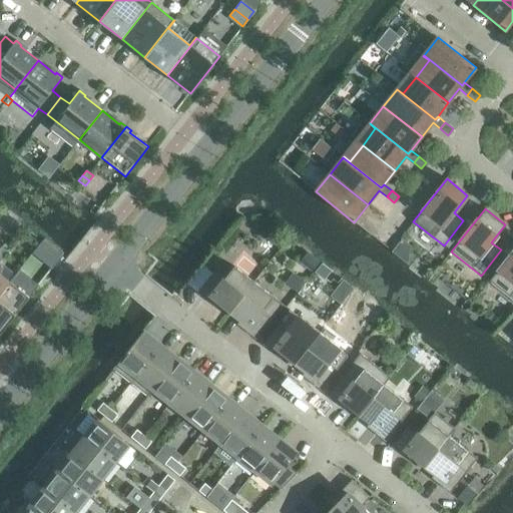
[(512,249),(489,281),(512,300),(512,249)]
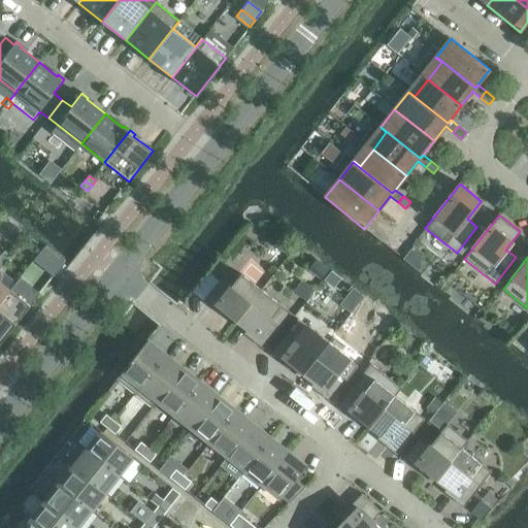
[(26,283),(30,276),(24,271),(20,277),(26,283)]
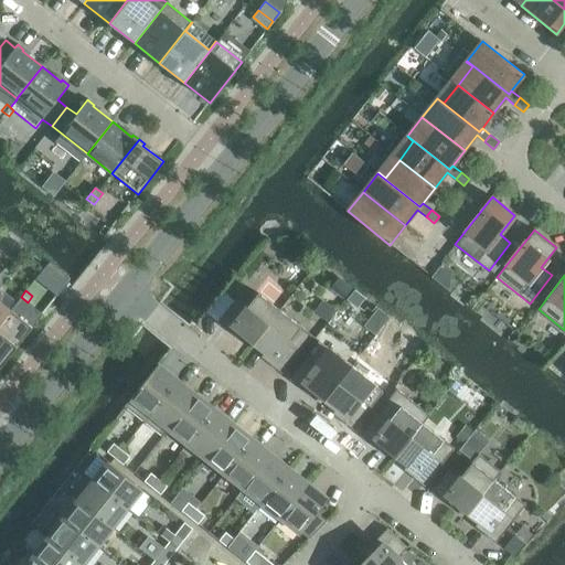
[(232,327),(253,343),(279,310),(257,294),(253,299),(242,290),(216,322),(228,331),(232,327)]
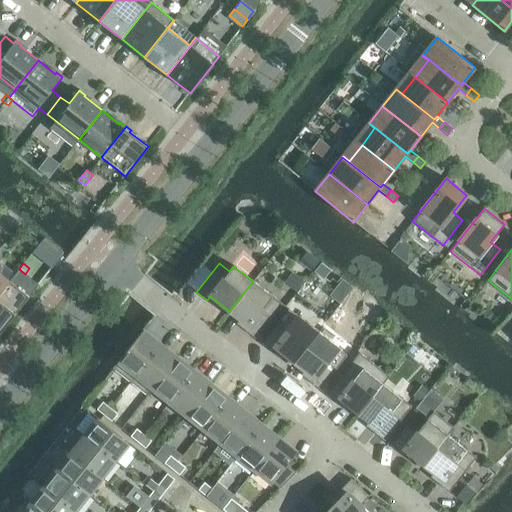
[(0,292),(9,281),(0,273),(0,292)]
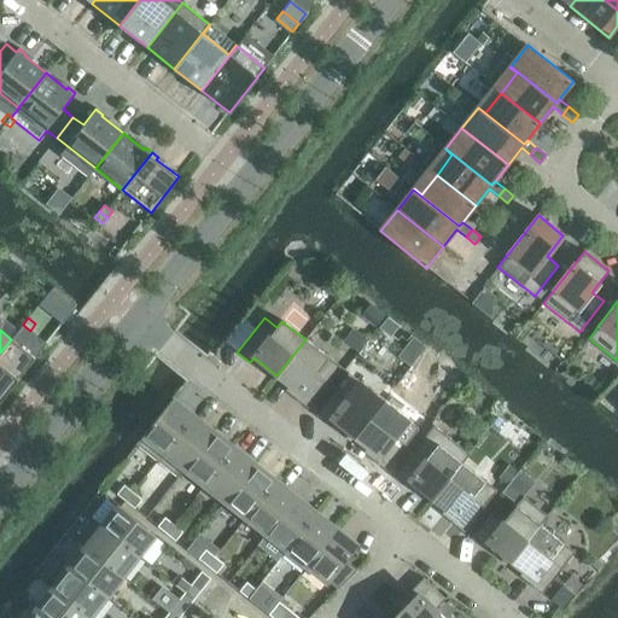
[(366,339),(355,331),(345,343),(356,351),(366,339)]
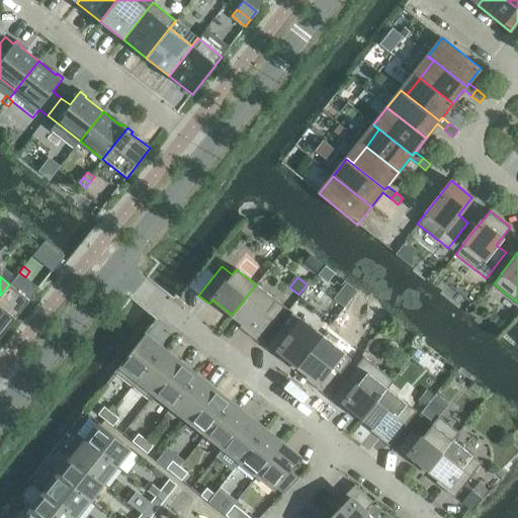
[(29,300),(9,284),(0,295),(0,336),(0,337),(29,300)]
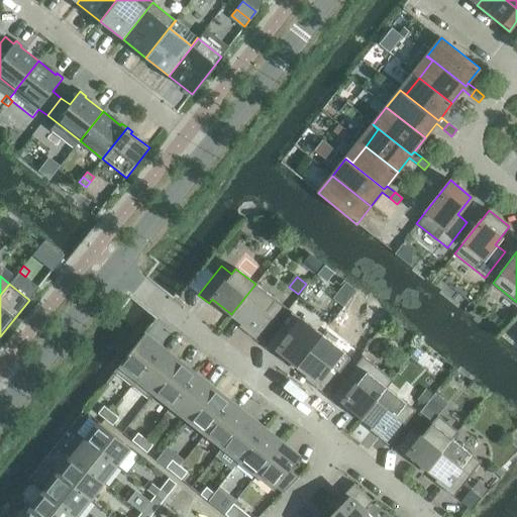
[(247,333),(257,341),(285,307),(255,284),(231,314),(250,329),(247,333)]
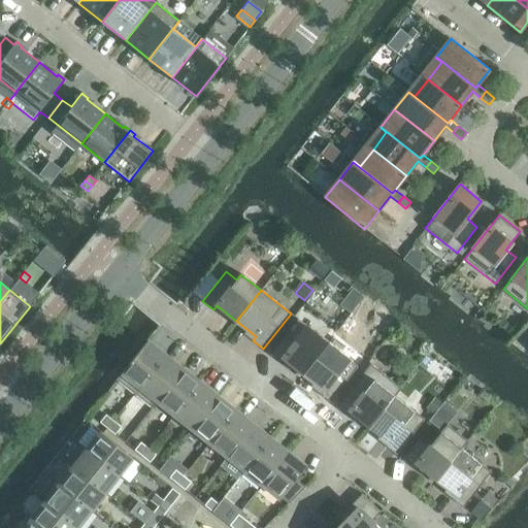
[(303,373),(327,342),(307,327),(295,341),(285,334),(269,354),(279,362),(284,358),(303,373)]
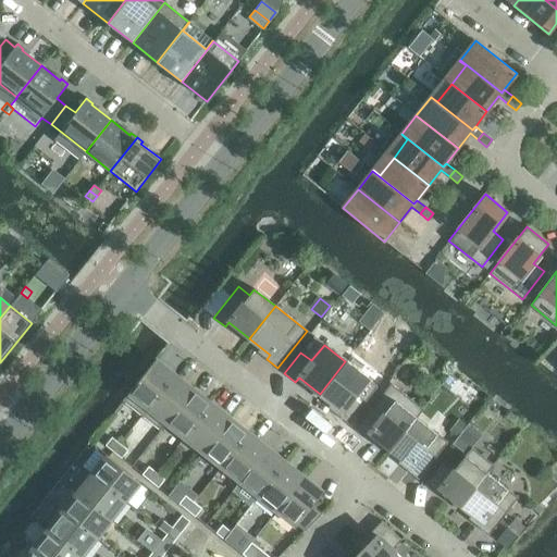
[(123,401),(141,416),(174,374),(156,359),(122,400),(123,401)]
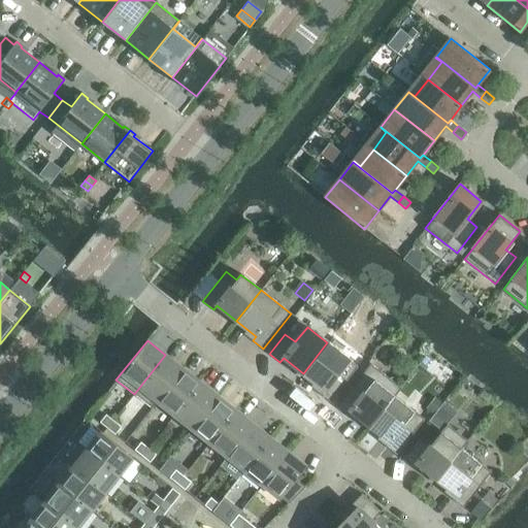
[(319,393),(330,401),(358,366),(327,342),(303,373),(323,389),(319,393)]
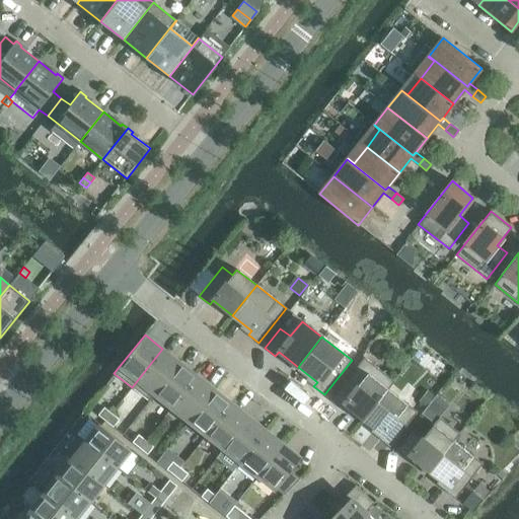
[(179,363),(162,349),(132,387),(149,401),(179,363)]
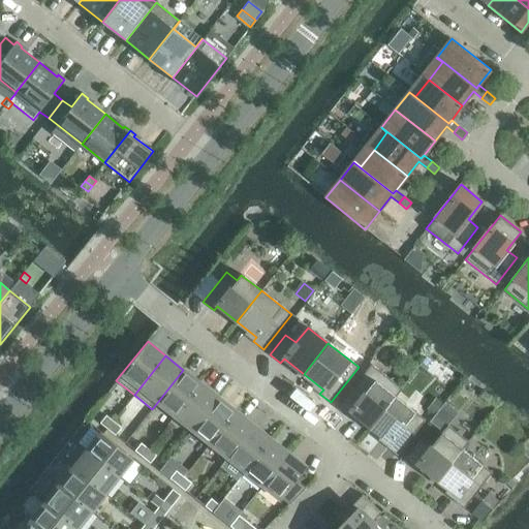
[(351,411),(371,427),(401,389),(371,364),(337,407),(347,416),(351,411)]
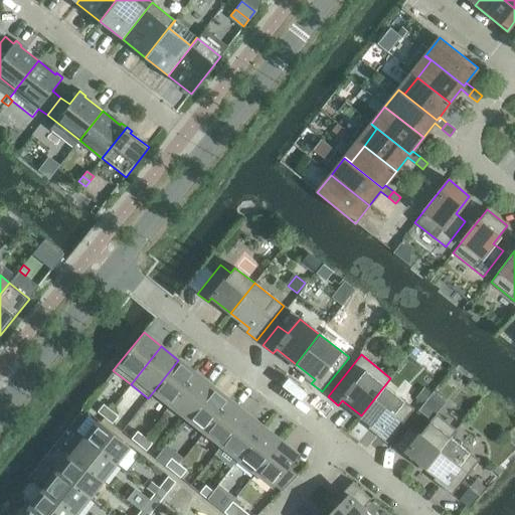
[(148,398),(149,398),(155,391),(171,403),(195,373),(178,360),(148,398)]
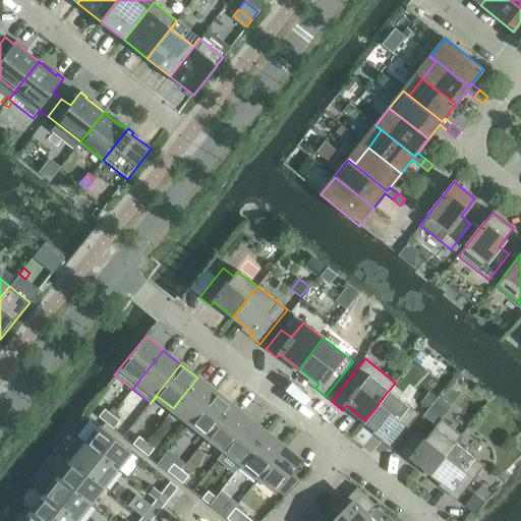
[(197,378),(173,408),(190,422),(215,391),(197,378)]
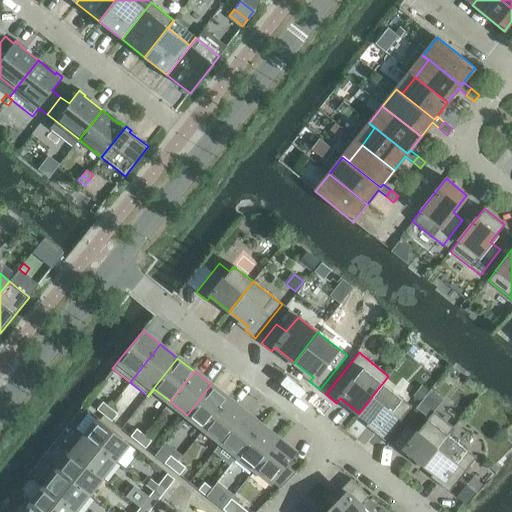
[(383,384),(389,376),(388,376),(359,413),(377,428),(374,432),(384,441),(411,406),(383,384)]
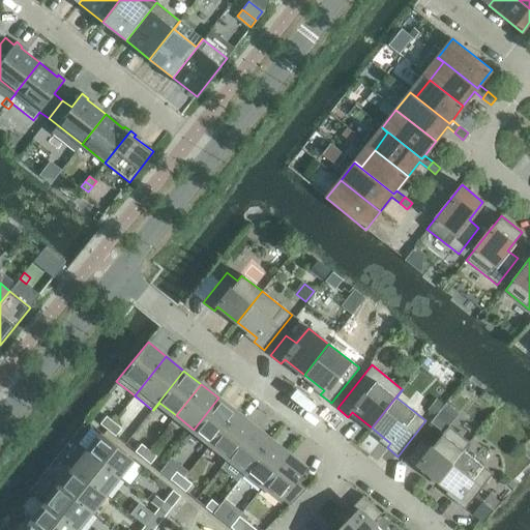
[(218,398),(194,430),(211,443),(236,412),(218,398)]
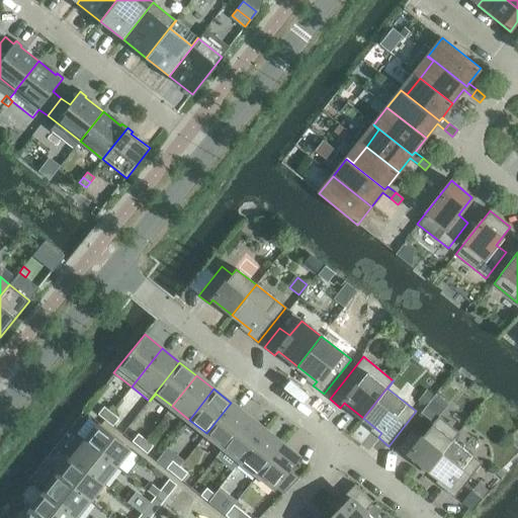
[(433,396),(427,391),(418,401),(425,406),(433,396)]
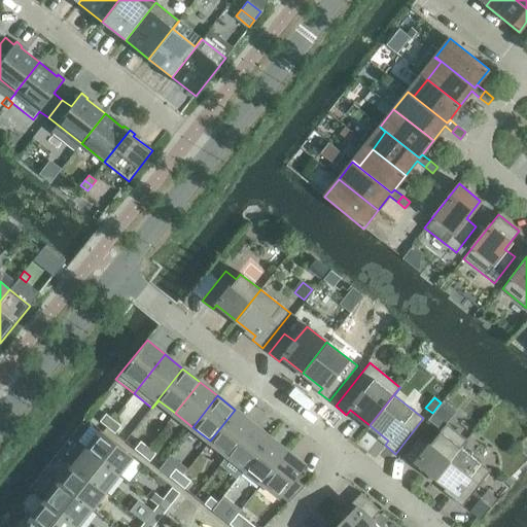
[(235,410),(210,441),(227,455),(252,423),(235,410)]
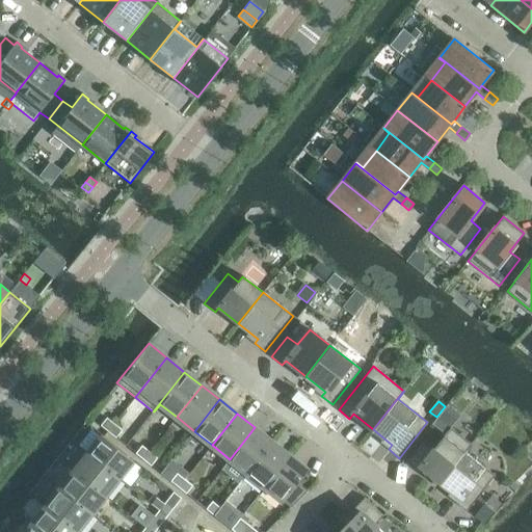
[(108,431),(114,424),(106,418),(100,425),(108,431)]
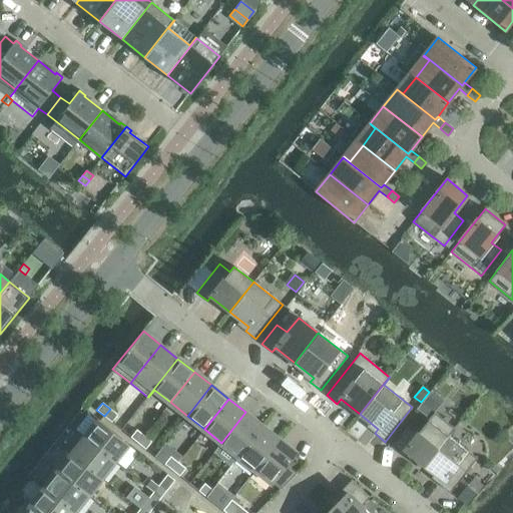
[(111,422),(117,415),(110,409),(104,416),(111,422)]
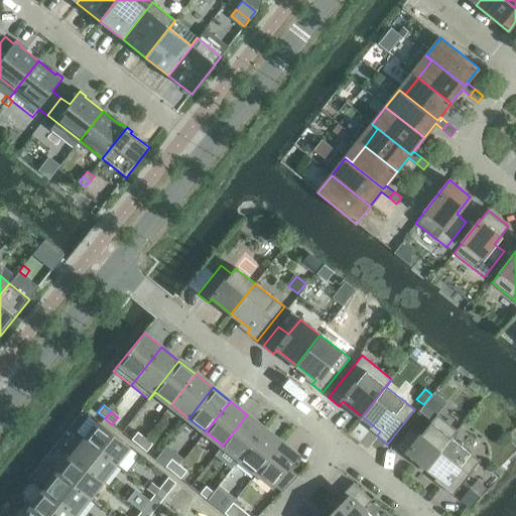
[(247,414),(223,445),(240,459),(264,428),(247,414)]
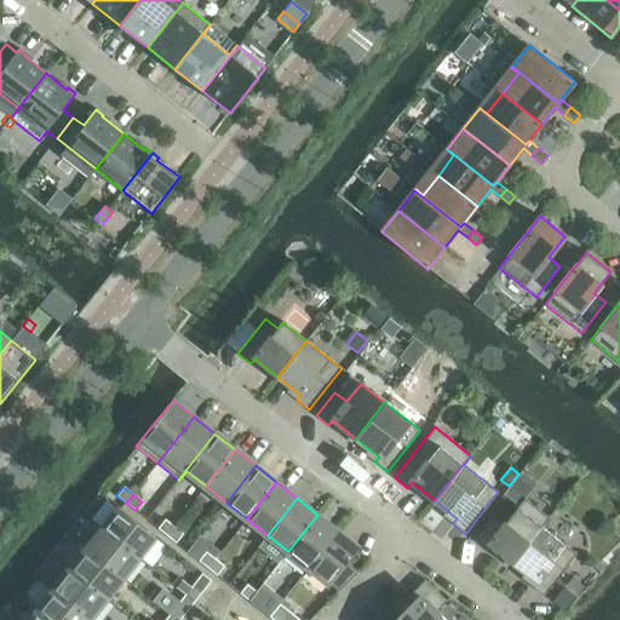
[(486,550),(489,544),(512,562),(549,517),(524,498),(503,526),(492,516),(472,540),(486,550)]
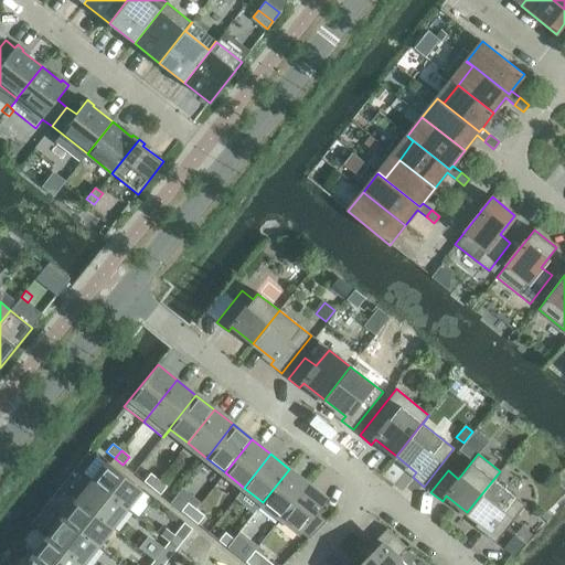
[(93,481),(126,509),(141,489),(107,461),(93,481)]
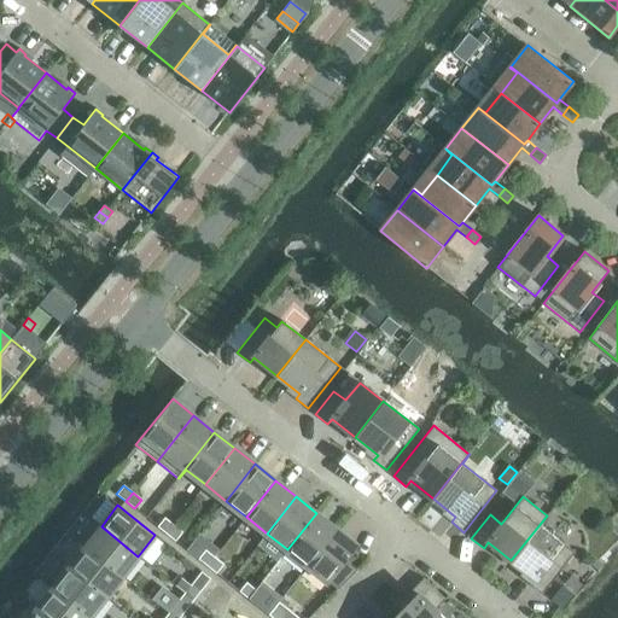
[(316,513),(287,549),(307,566),(337,529),(316,513)]
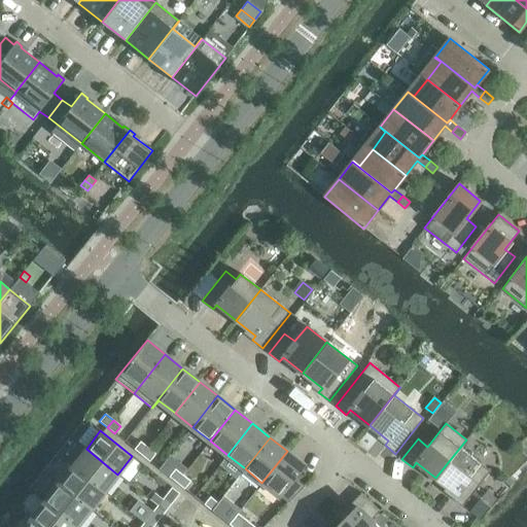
[(466,440),(435,478),(455,493),(451,497),(462,506),(490,470),(460,448),(466,440)]
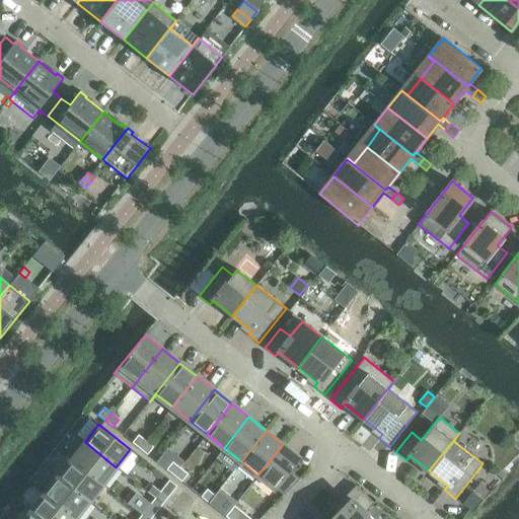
[(140,448),(146,441),(138,435),(132,442),(140,448)]
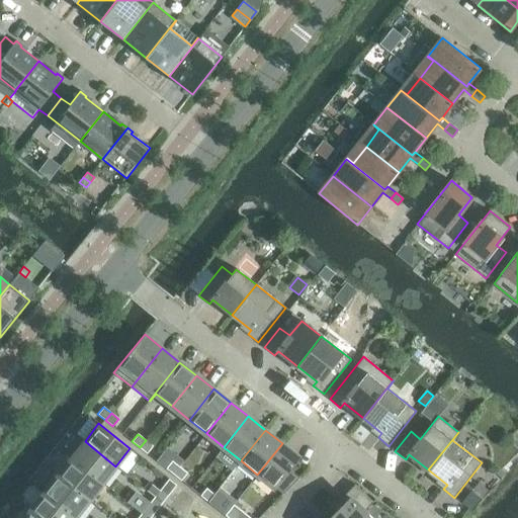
[(147,453),(153,446),(146,440),(140,447),(147,453)]
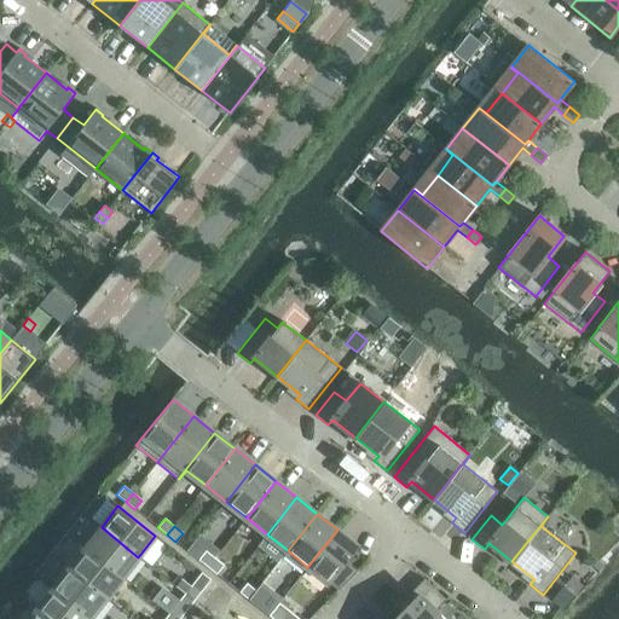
[(85,548),(122,577),(138,557),(102,527),(85,548)]
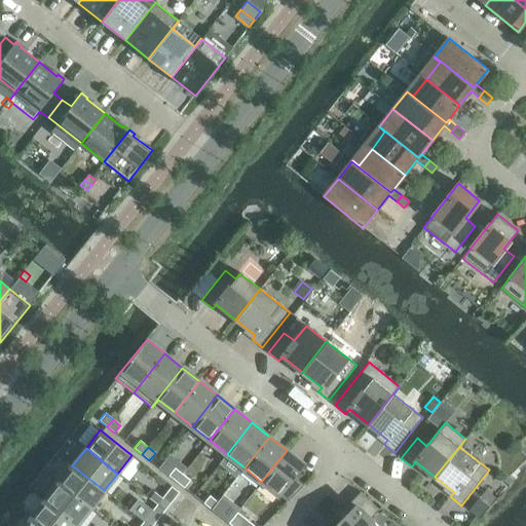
[(261,482),(278,495),(279,496),(286,500),(286,501),(287,502),(304,485),(303,484),(294,477),(304,464),(287,450),(261,482)]
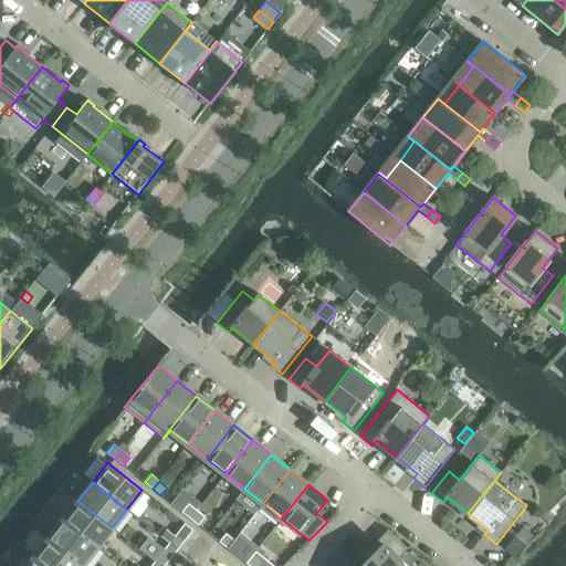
[(63,520),(96,546),(112,527),(77,501),(63,520)]
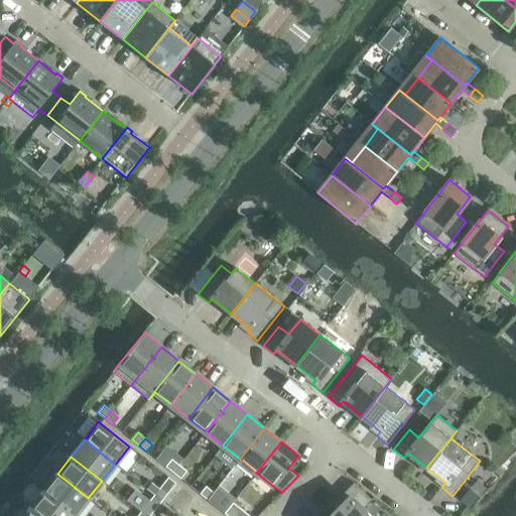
[(172,473),(178,465),(171,459),(165,467),(172,473)]
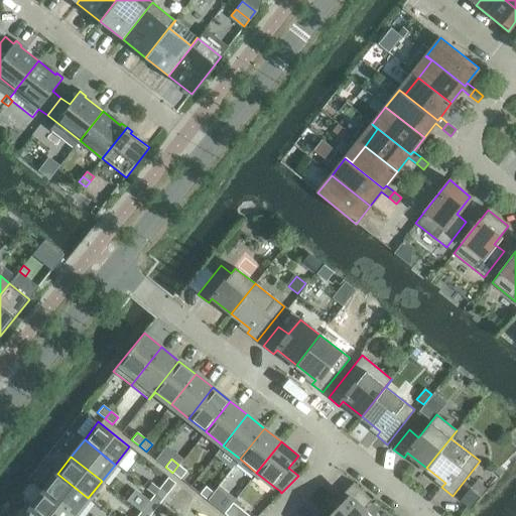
[(180,479),(186,471),(178,465),(172,473),(180,479)]
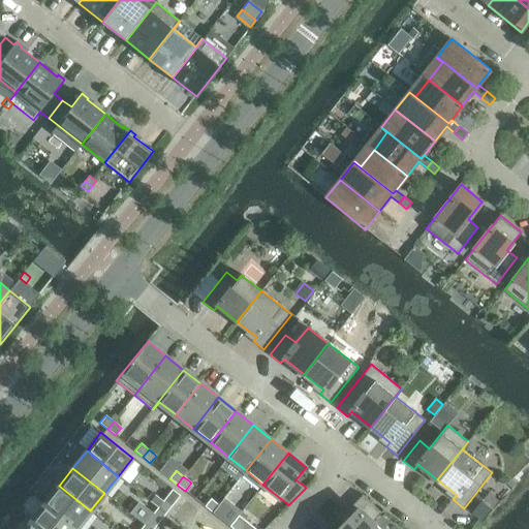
[(45,503),(76,528),(90,510),(59,486),(45,503)]
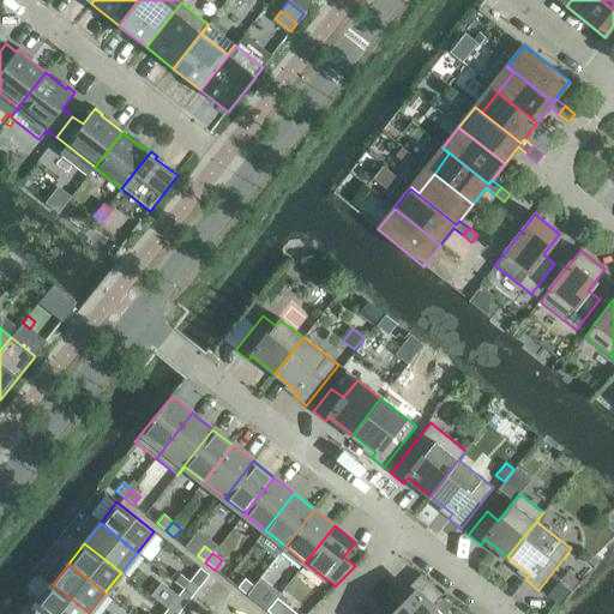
[(397,613),(439,613),(432,606),(443,595),(421,575),(410,585),(415,590),(395,611),(397,613)]
